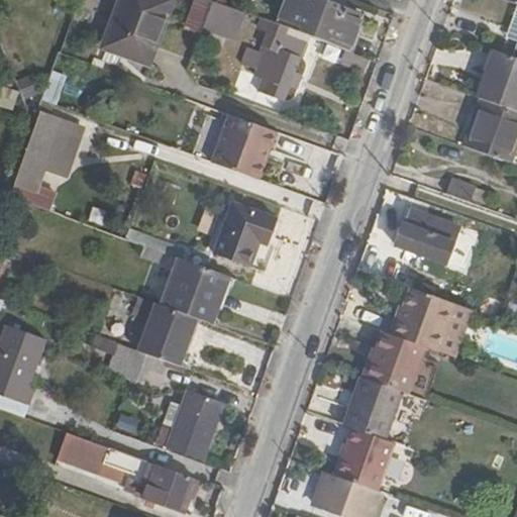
[(144,64),(166,1),(163,0),(118,0),(102,47),(144,64)]
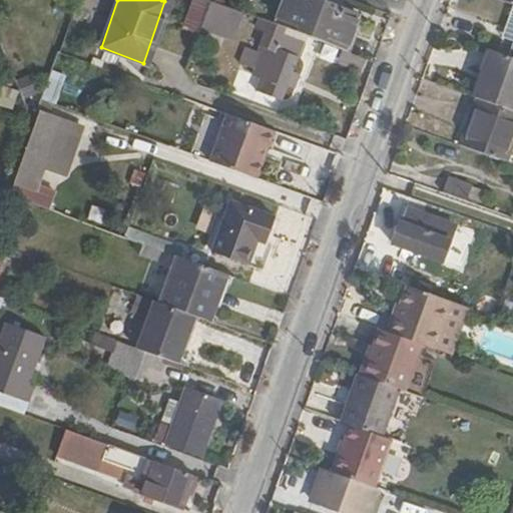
[(233,25),(238,10),(208,0),(203,15),(233,25)]
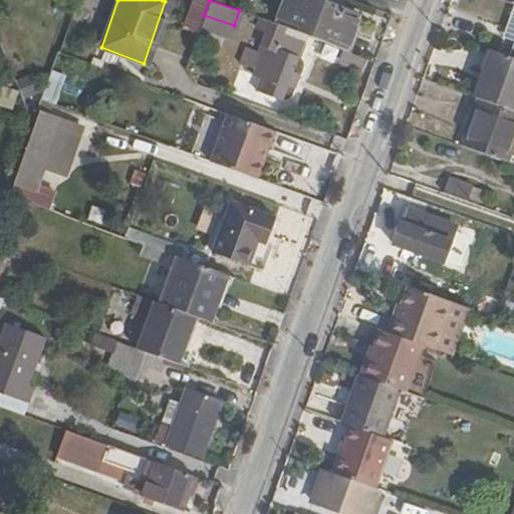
[(327,0),(285,0),(277,22),(348,49),(359,15),(360,13),(327,0)]
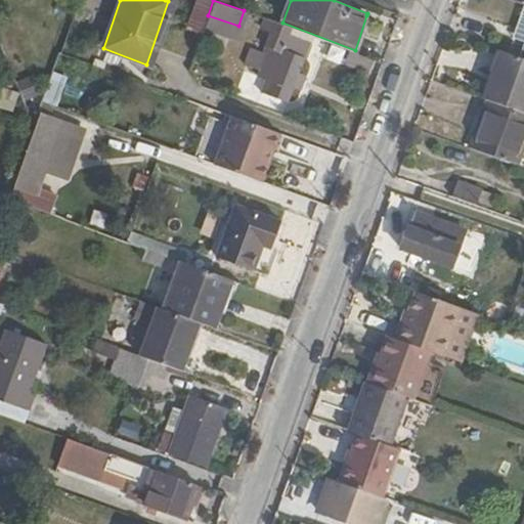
[(270,25),(272,18),(258,13),(257,15),(247,42),(251,44),(243,66),(256,72),(252,84),(271,91),(275,78),(284,81),(289,67),(280,63),(286,49),(274,45),(279,30),(270,25)]
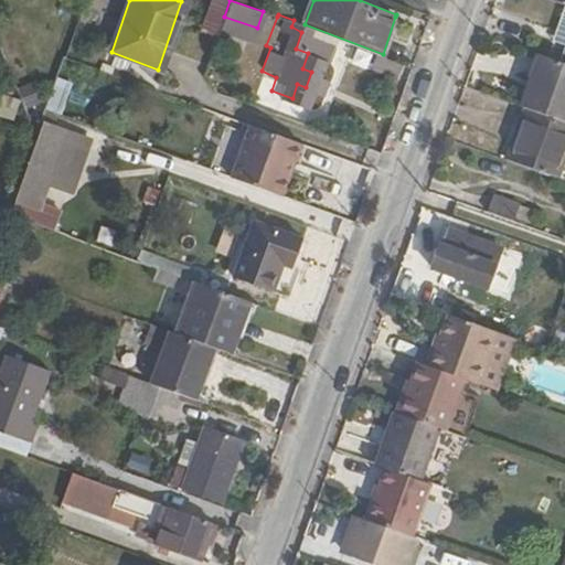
[(395,17),(383,54),(391,57),(403,20),(395,17)]
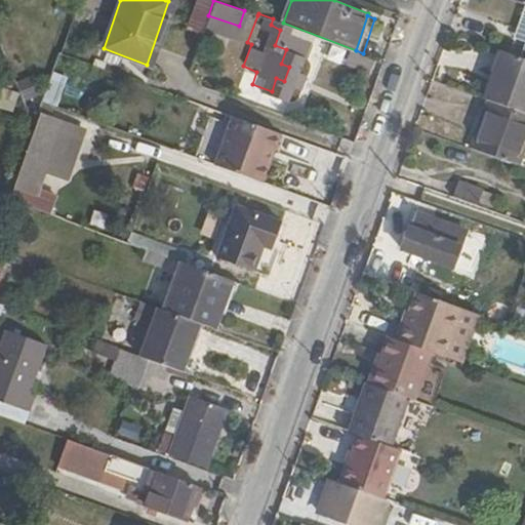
[(363,53),(356,50),(351,62),(374,70),(378,59),(363,53)]
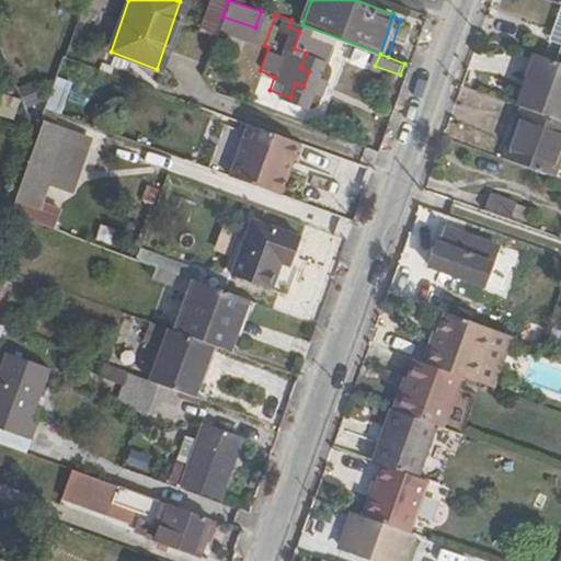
[(538,55),(519,106),(523,107),(560,121),(560,63),(538,55)]
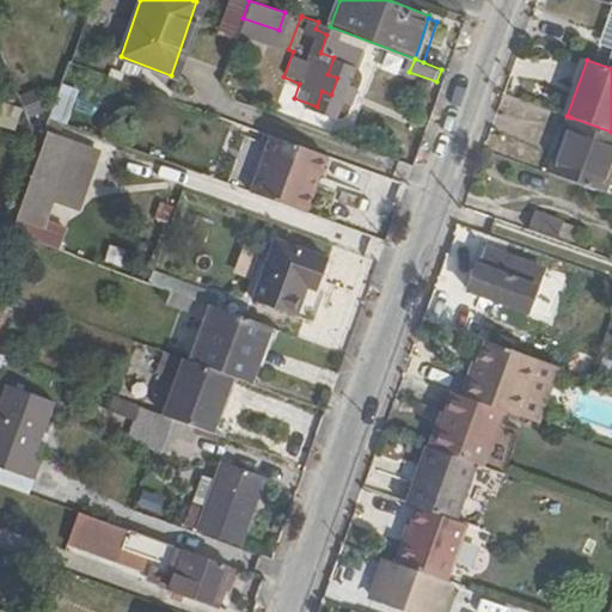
[(551,171),(607,193),(610,187),(603,183),(611,155),(611,132),(570,117),(568,126),(573,128),(560,166),(554,165),(551,171)]
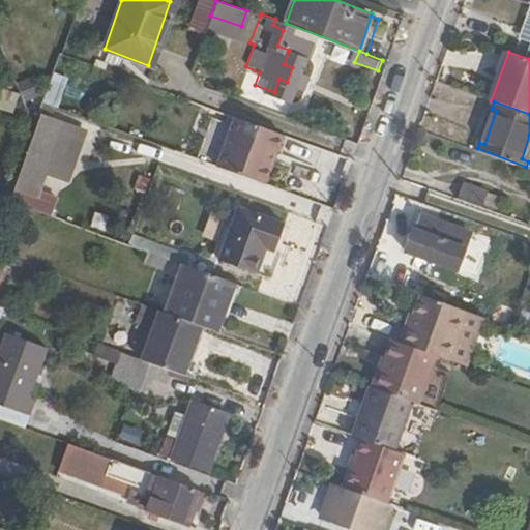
[(492,109),(479,143),(484,144),(496,111),(492,109)]
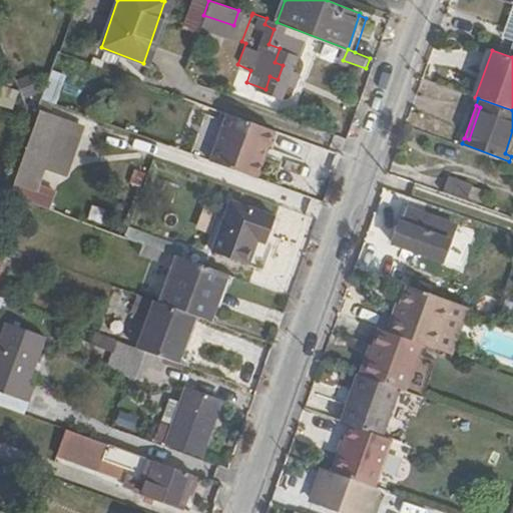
[(8,195),(34,204),(38,194),(26,190),(34,167),(50,172),(67,123),(38,113),(8,195)]
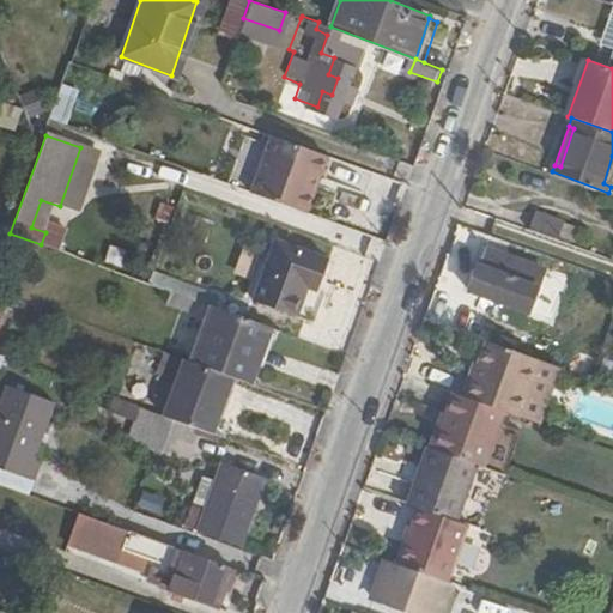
[(307,213),(326,158),(272,138),(252,194),(307,213)]
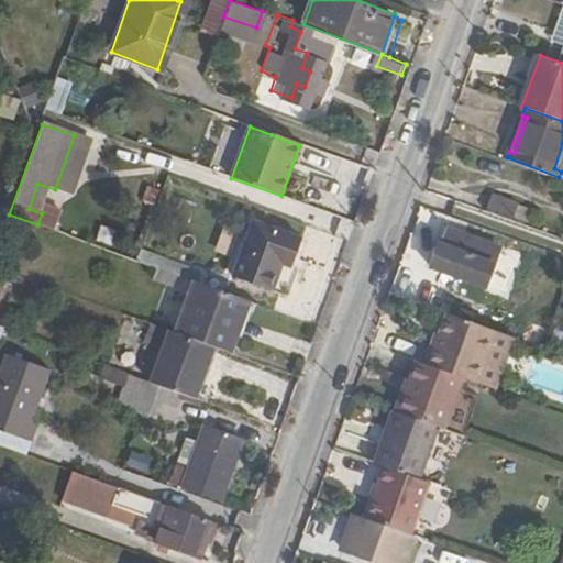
[(493,194),(487,209),(511,218),(512,214),(528,220),(532,208),(493,194)]
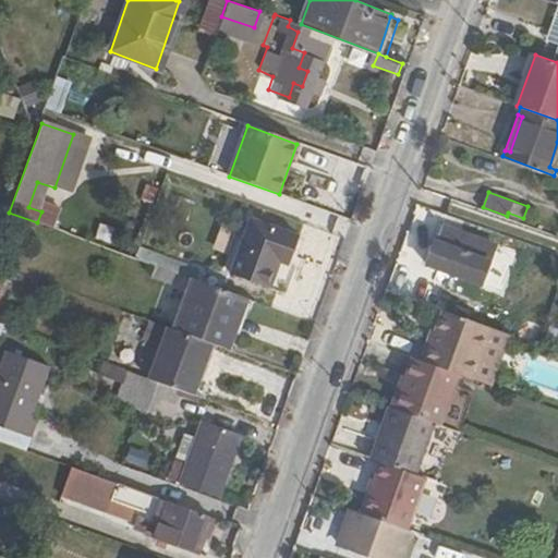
[(301,235),(253,218),(233,274),(281,290),(301,235)]
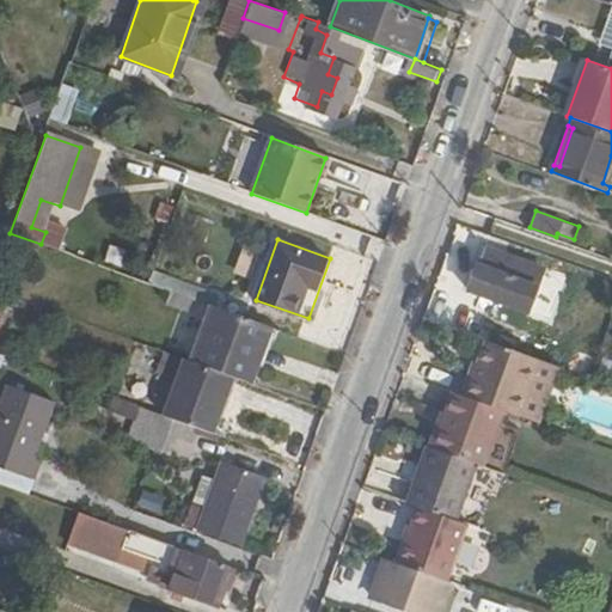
[(545,271),(489,249),(473,289),(531,312),(545,271)]
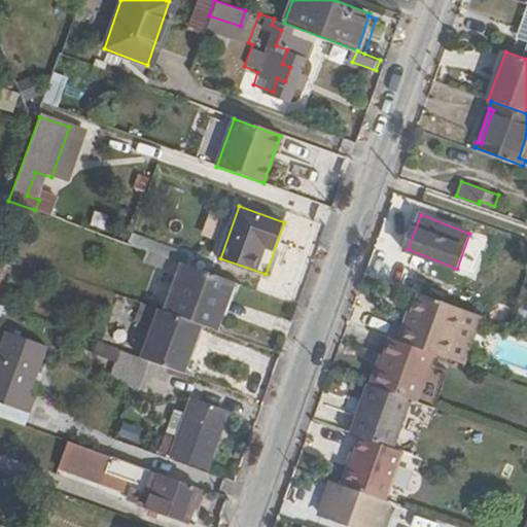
[(233,282),(183,264),(166,313),(199,325),(215,331),(233,282)]
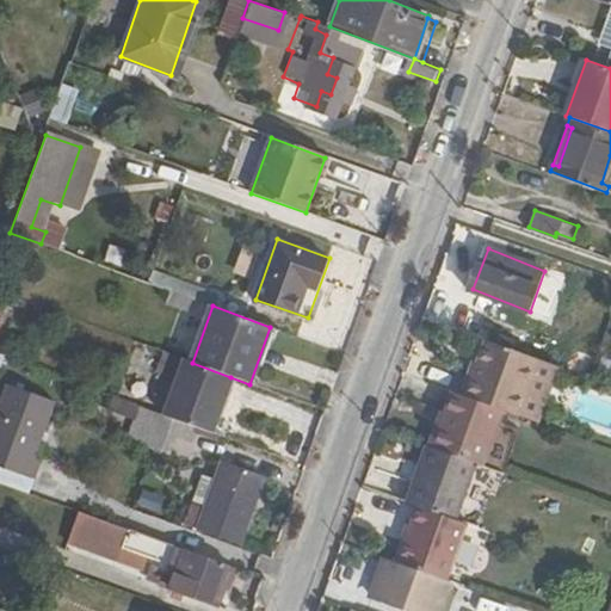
[(468,372),(461,394),(504,409),(513,413),(534,356),(485,338),(471,374),(468,372)]
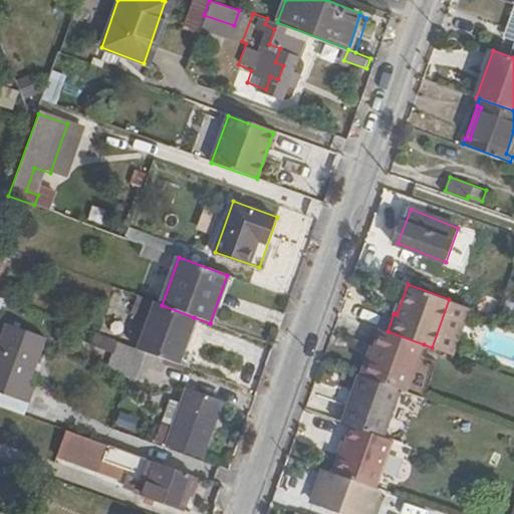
[(449,300),(449,299),(432,347),(446,352),(463,305),(449,300)]
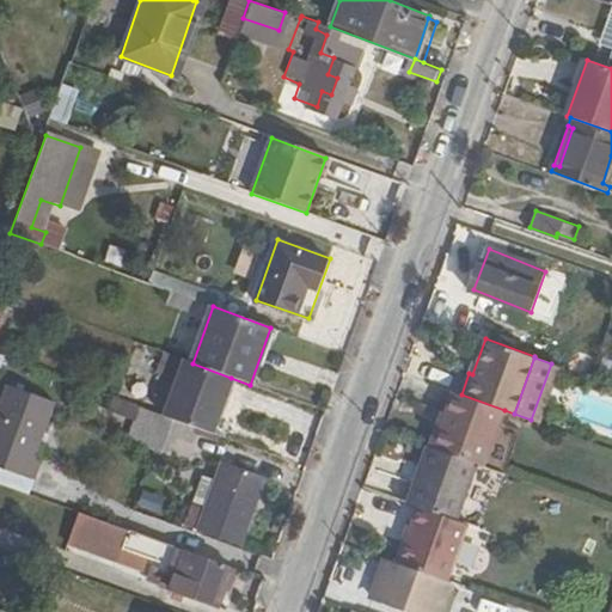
[(200,428),(201,428),(210,432),(231,378),(193,363),(182,360),(163,415),(200,428)]
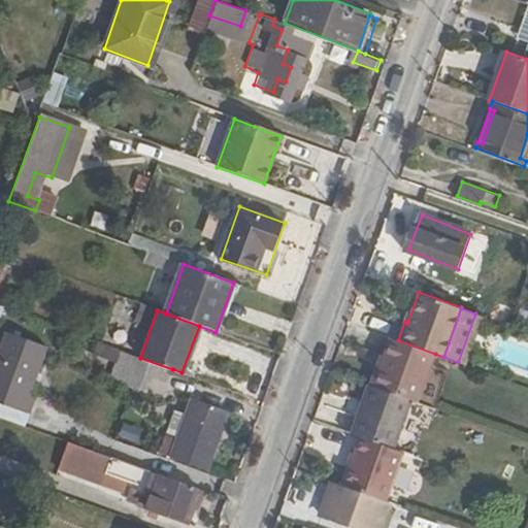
[(30,392),(46,344),(4,330),(0,341),(0,401),(30,413),(37,395),(30,392)]
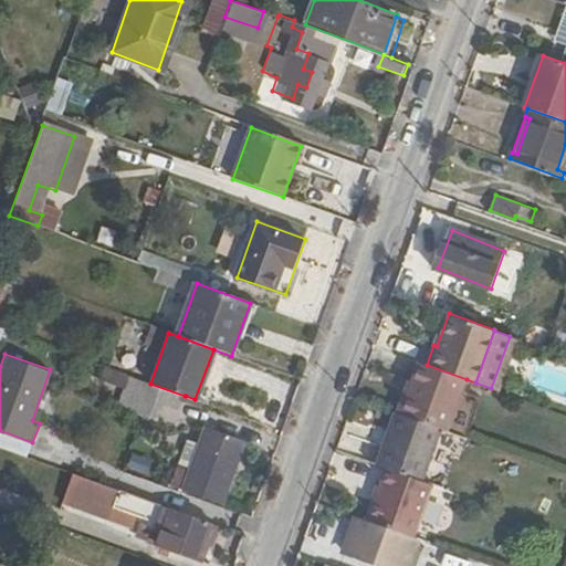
[(422,364),(404,415),(444,430),(448,431),(467,379),(427,365),(422,364)]
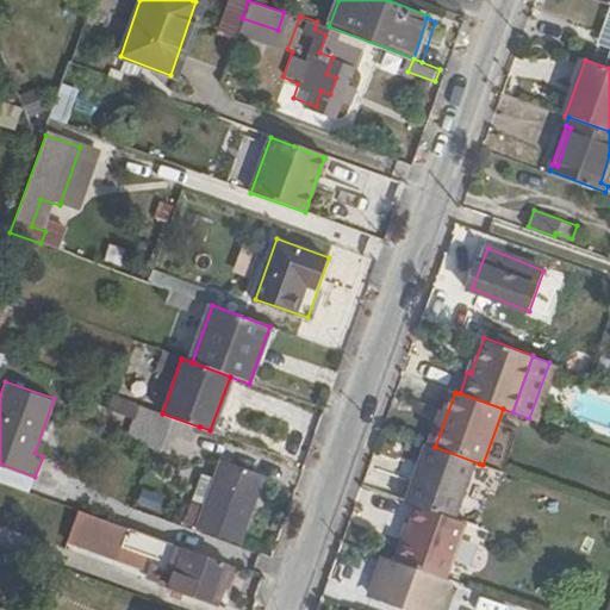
[(131,421),(137,405),(114,397),(110,412),(131,421)]
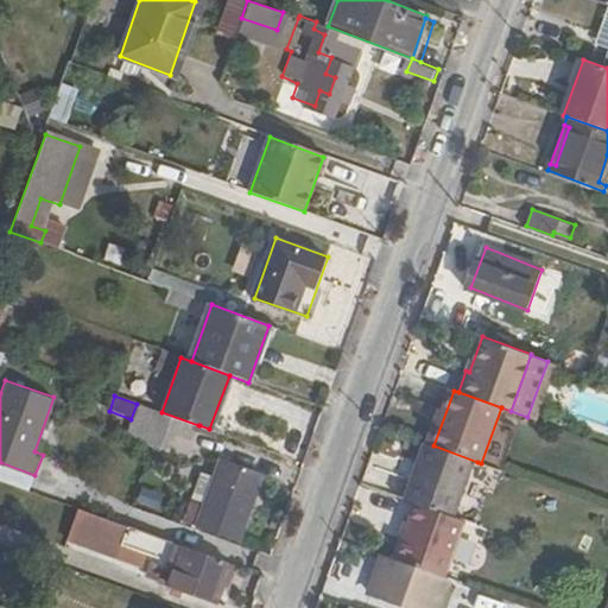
[(131,437),(156,445),(162,448),(168,431),(194,439),(200,425),(198,425),(162,412),(143,406),(131,437)]
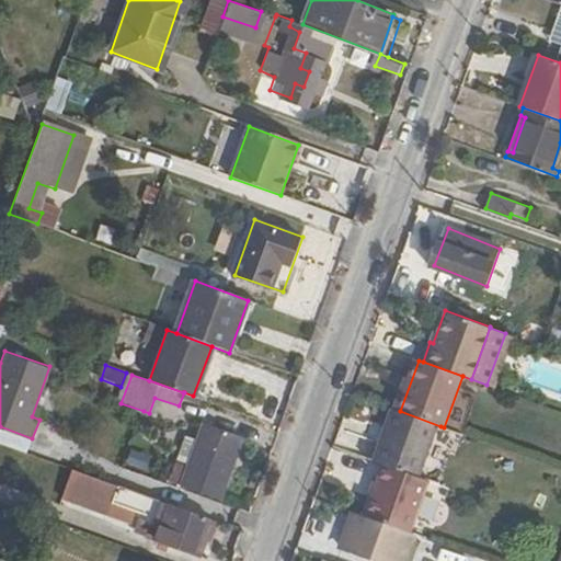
[(378,460),(387,464),(422,477),(441,426),(400,411),(397,410),(391,425),(378,460)]
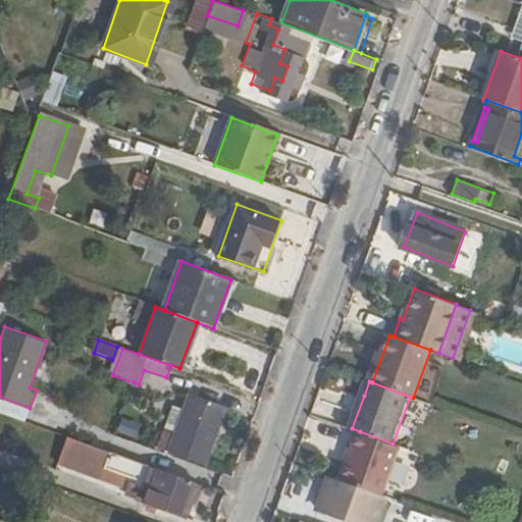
[(358,394),(345,426),(352,428),(364,396),(358,394)]
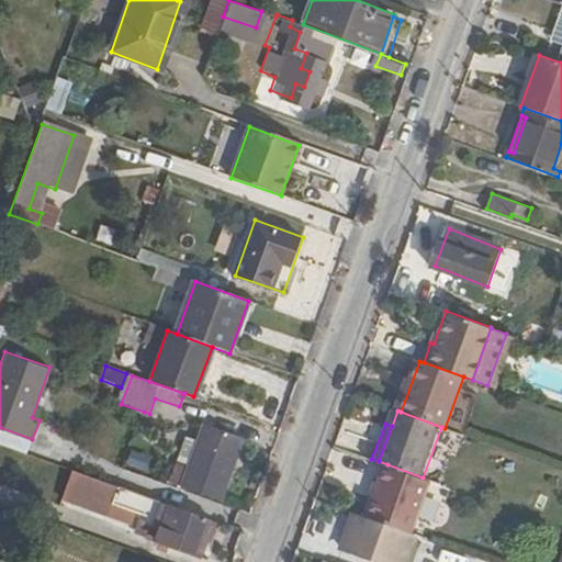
[(200,449),(194,464),(187,489),(223,502),(246,441),(209,426),(200,449)]
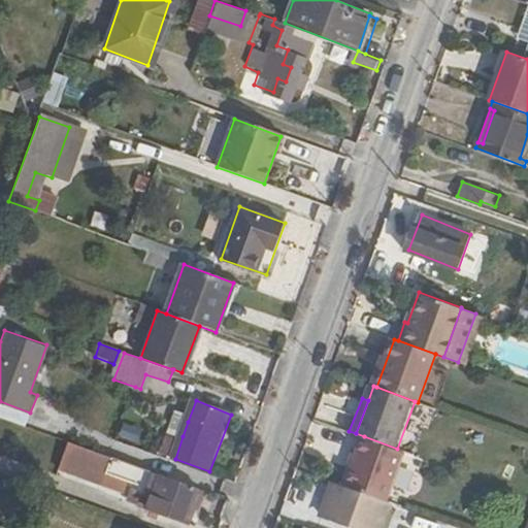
[(175,433),(183,436),(188,422),(179,418),(175,433)]
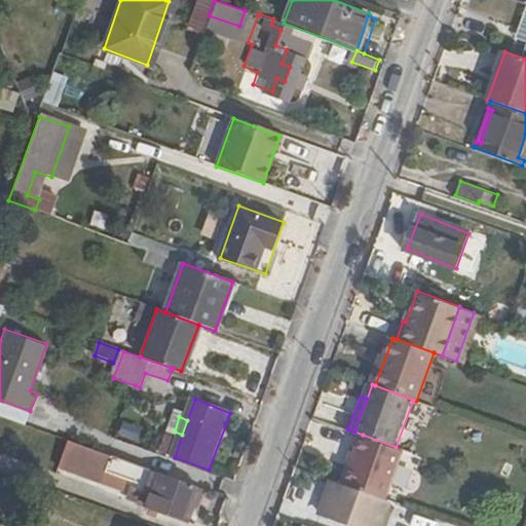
[(134,441),(139,427),(121,421),(116,435),(134,441)]
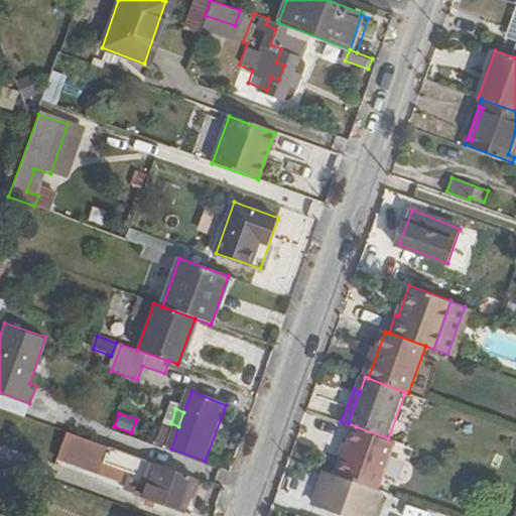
[(356,426),(338,474),(378,489),(396,441),(388,438),(356,426)]
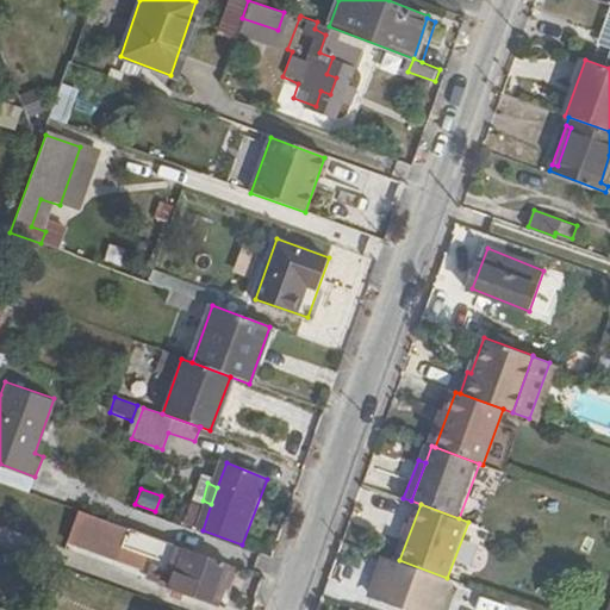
[(145,585),(159,537),(73,515),(61,562),(145,585)]
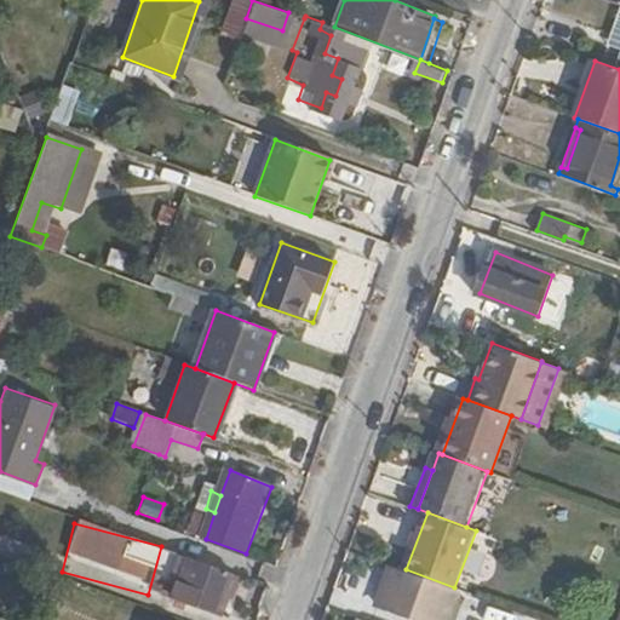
[(160,570),(184,580),(193,557),(167,549),(160,570)]
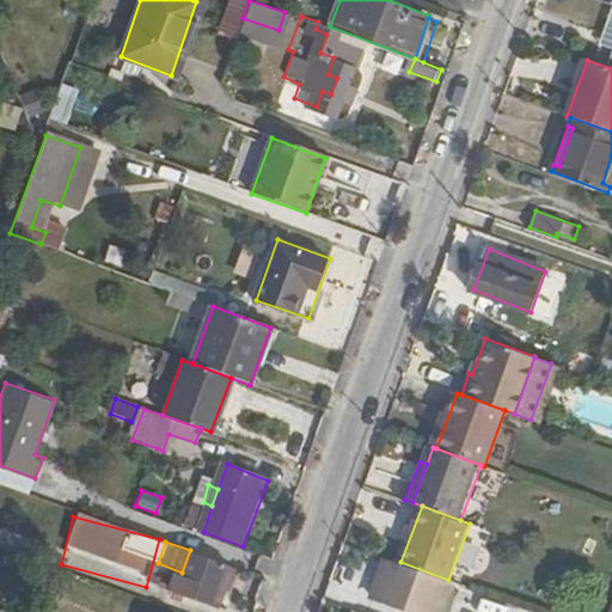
[(220,605),(236,567),(190,550),(182,573),(176,589),(220,605)]
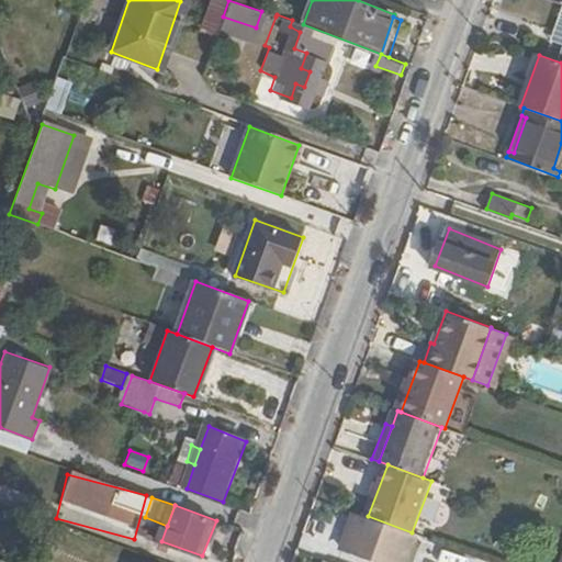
[(368,516),(361,514),(347,550),(379,561),(409,561),(419,536),(412,532),(368,516)]
